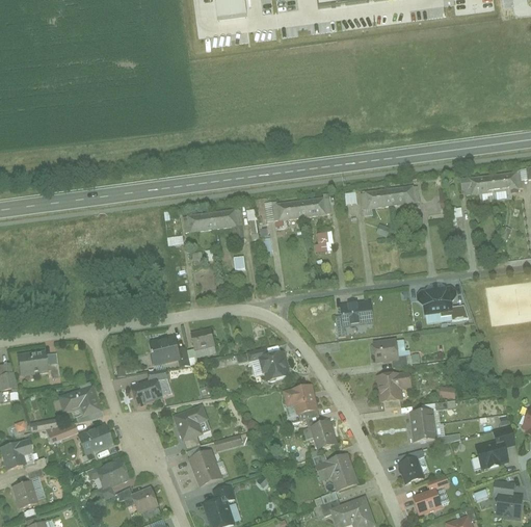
[(201,0),(204,20),(253,16),(250,0),(201,0)]
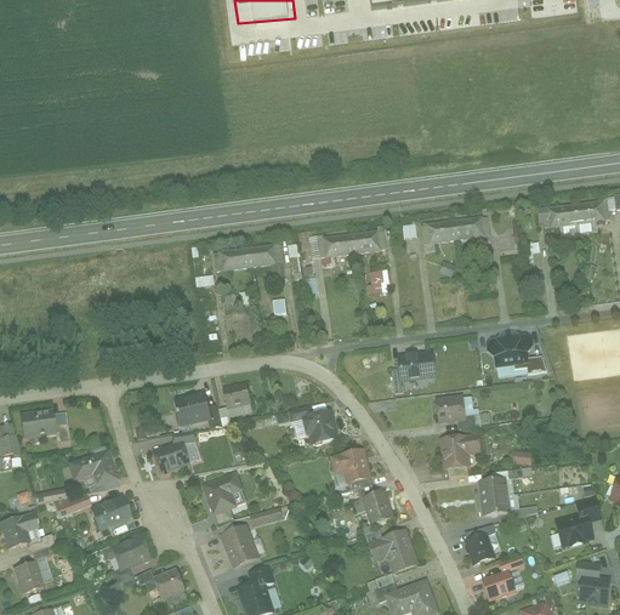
[(578,199),(581,221),(610,217),(607,195),(578,199)]
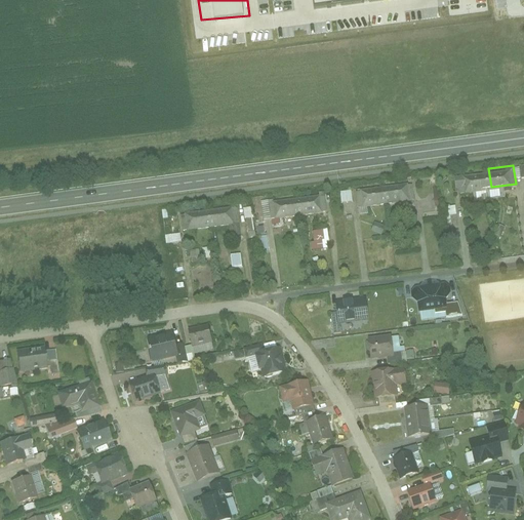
[(488,168),(456,173),(459,191),(491,187),(488,168)]
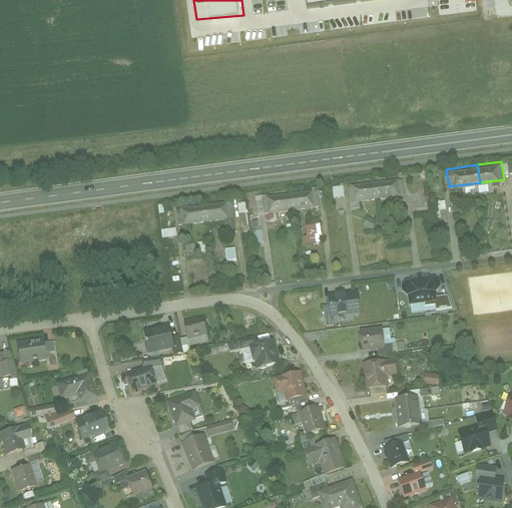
[(400,173),(377,175),(379,195),(402,192),(400,173)]
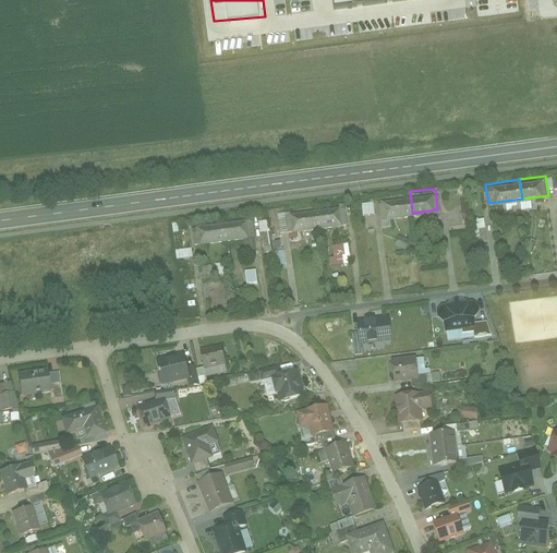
[(410,191),(377,196),(380,215),(412,213),(410,191)]
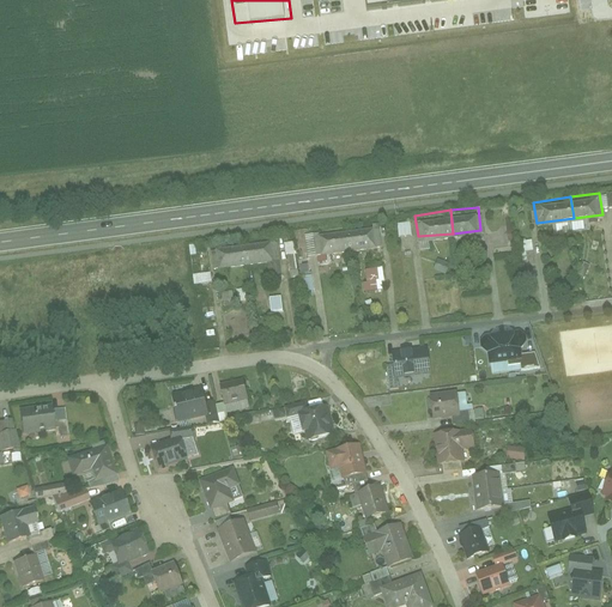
[(411,230),(410,217),(397,218),(398,231),(411,230)]
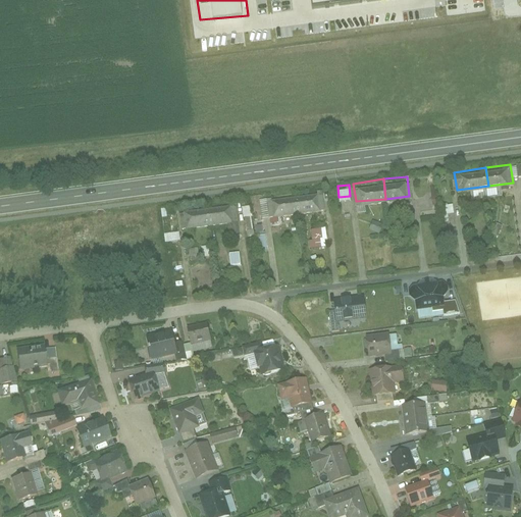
[(320,189),(297,192),(300,209),(323,206),(320,189)]
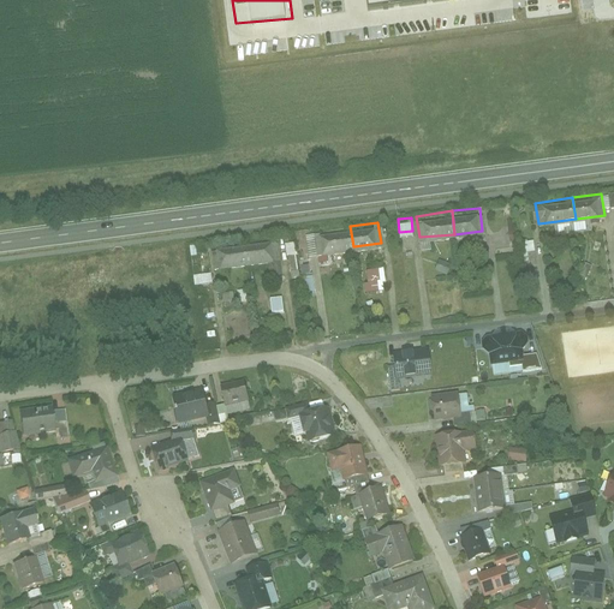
[(353,246),(350,226),(321,231),(323,250),(353,246)]
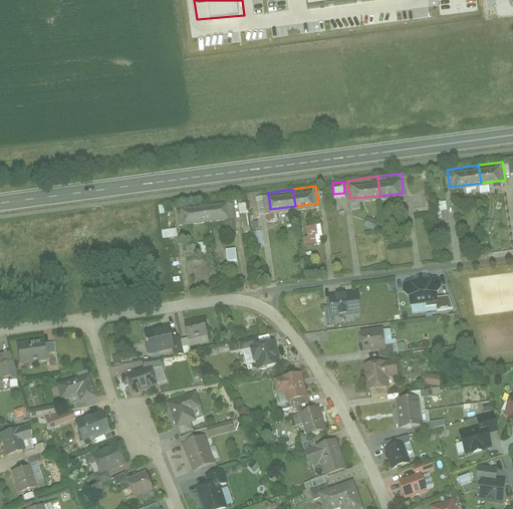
[(229,198),(204,202),(207,218),(232,214),(229,198)]
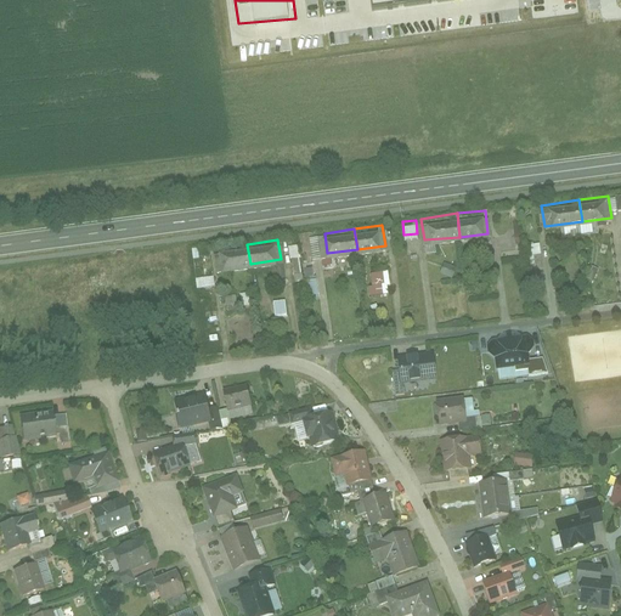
[(299,239),(289,241),(292,275),(300,275),(299,239)]
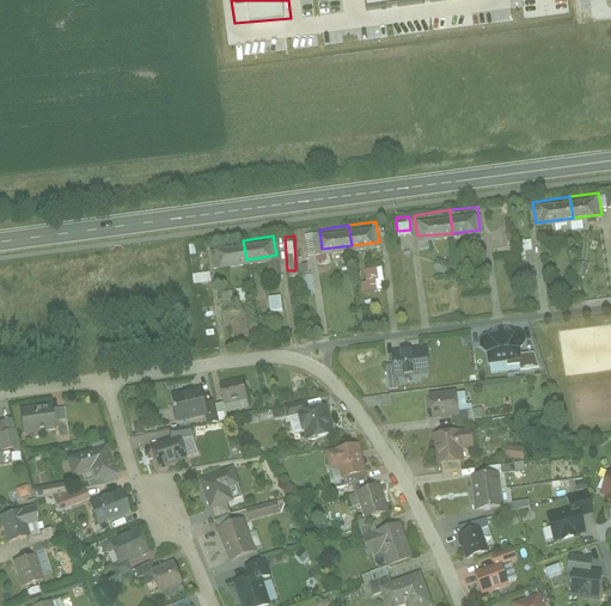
[(243,240),(212,245),(214,264),(246,259),(243,240)]
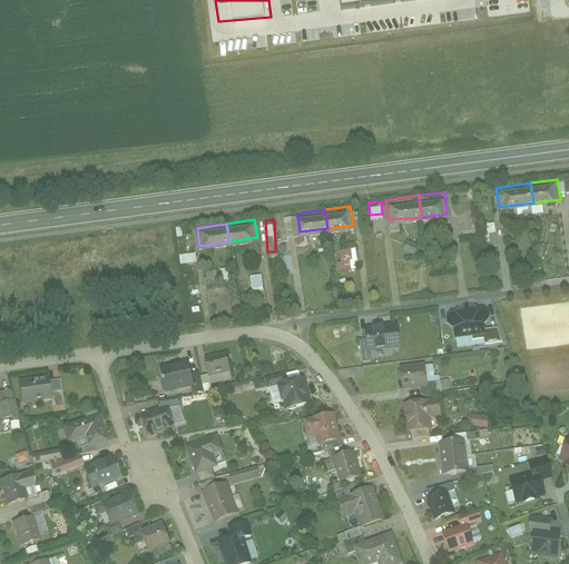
[(337,266),(356,265),(355,244),(339,244),(340,257),(337,258),(337,266)]
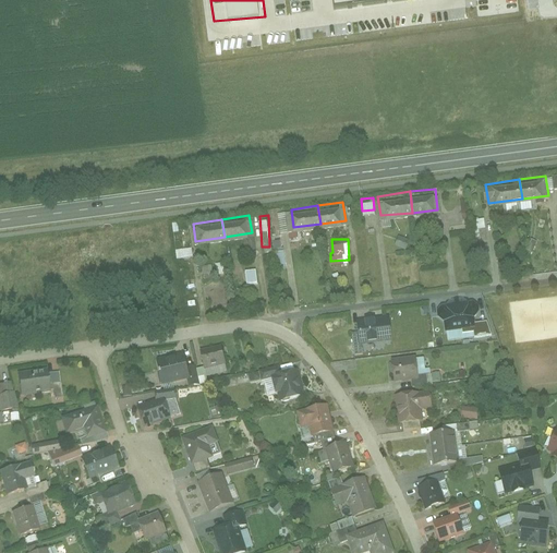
[(275,247),(276,261),(285,260),(283,245),(275,247)]
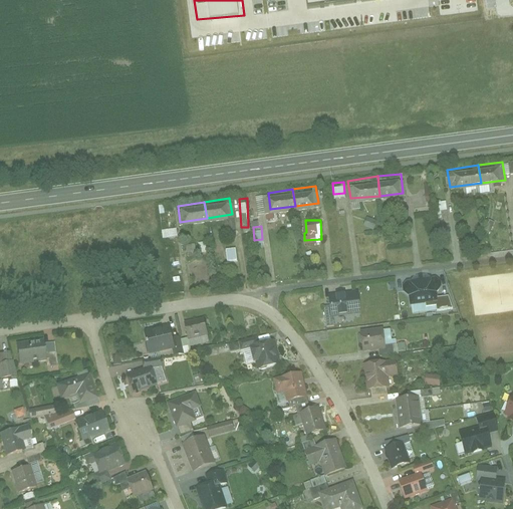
[(435,275),(407,278),(409,296),(438,293),(435,275)]
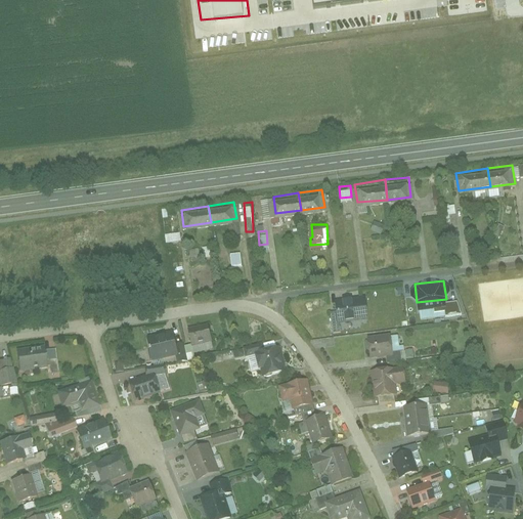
[(366,316),(364,294),(335,297),(336,307),(329,308),(332,330),(340,329),(339,320),(366,316)]
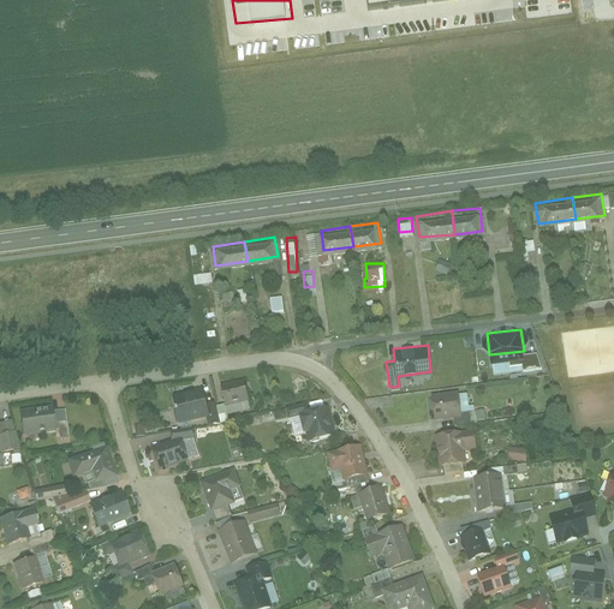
[(245,371),(222,376),(227,399),(251,394),(245,371)]
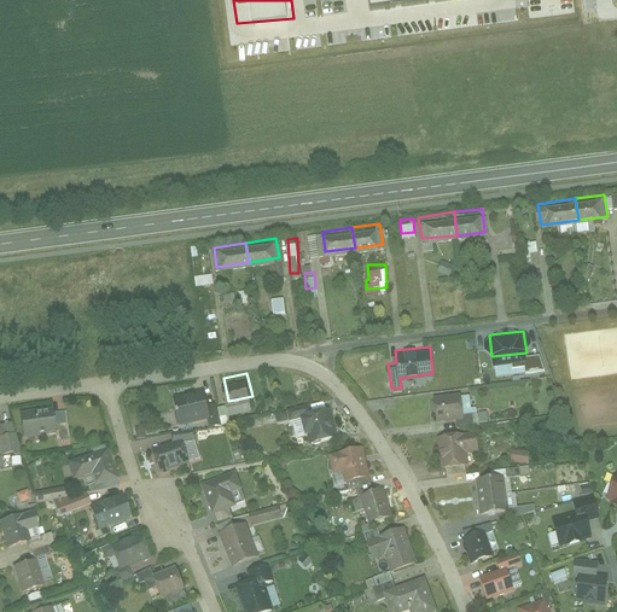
[(209,413),(203,388),(173,396),(179,421),(209,413)]
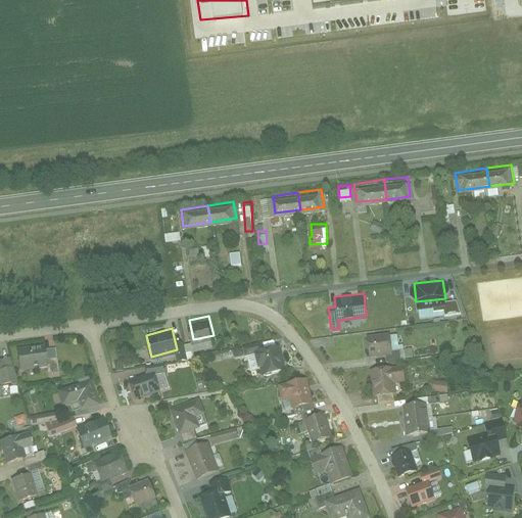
[(389,331),(367,333),(370,355),(392,351),(389,331)]
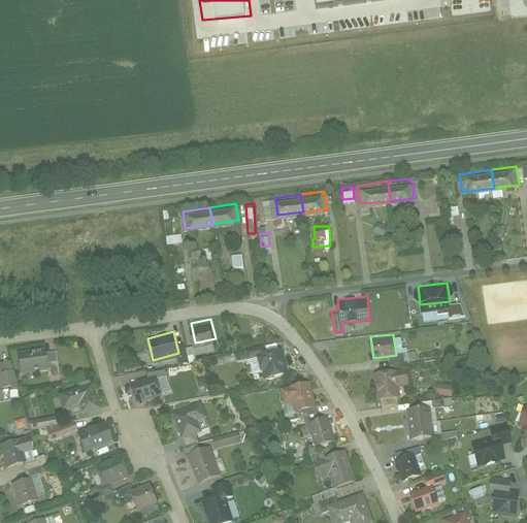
[(45,340),(17,345),(21,367),(48,365),(45,340)]
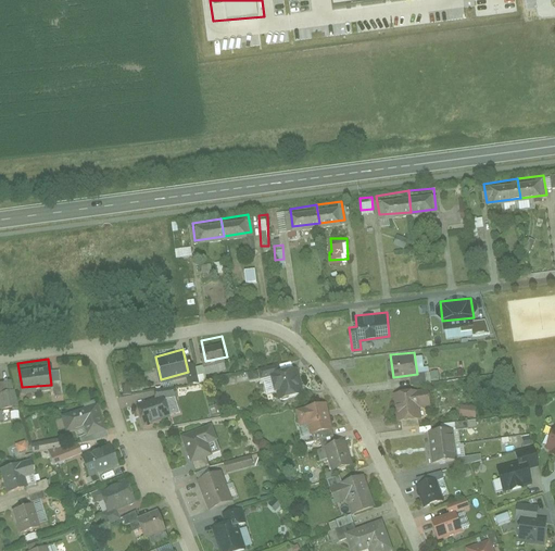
[(298,362),(272,368),(279,398),(304,389),(298,362)]
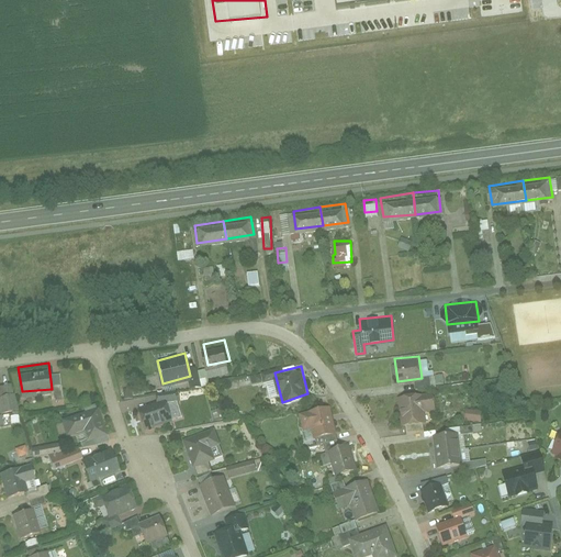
[(434,390),(396,396),(401,424),(425,420),(424,409),(436,407),(434,390)]
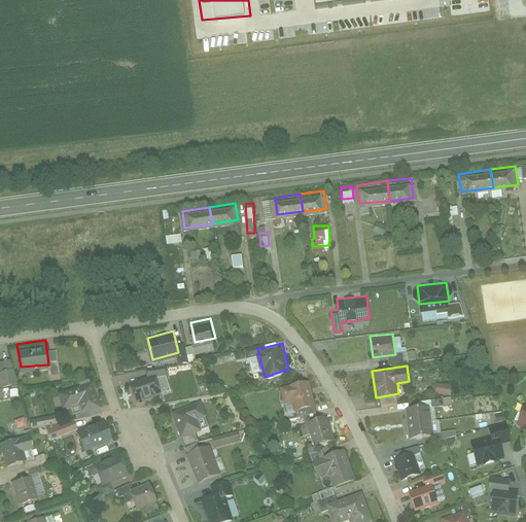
[(154,373),(129,381),(134,399),(161,391),(154,373)]
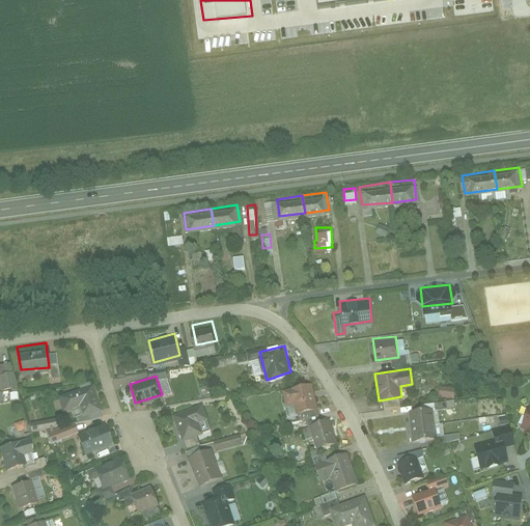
[(316,407),(311,382),(281,388),(285,405),(294,403),(296,412),(316,407)]
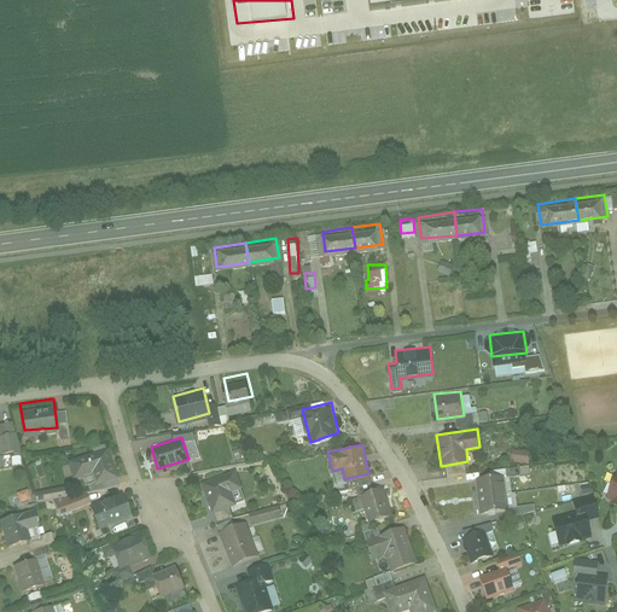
[(117,473),(108,446),(68,459),(74,476),(92,470),(95,481),(117,473)]
